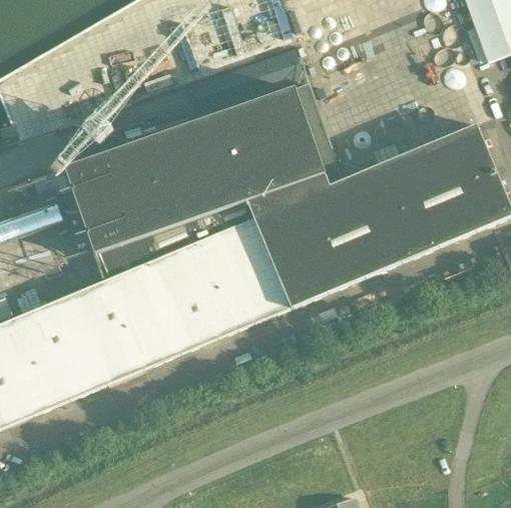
[(465,0),(487,59),(510,50),(510,0),(465,0)]
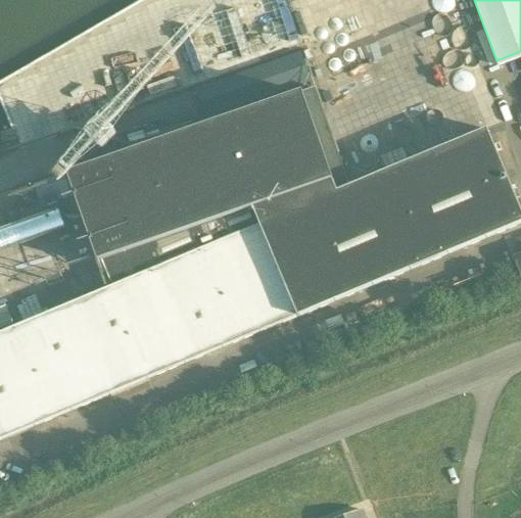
[(204,113),(309,77),(298,47),(194,84),(204,113)]
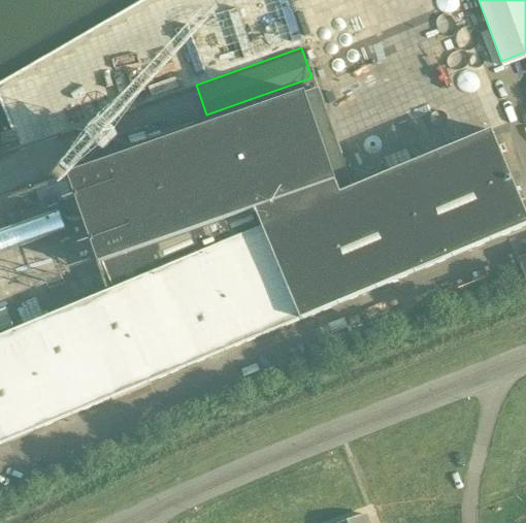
[(299,315),(525,220),(525,213),(490,126),(351,185),(317,86),(68,171),(99,259),(101,258),(111,285),(0,330),(0,437),(299,314),(299,315)]
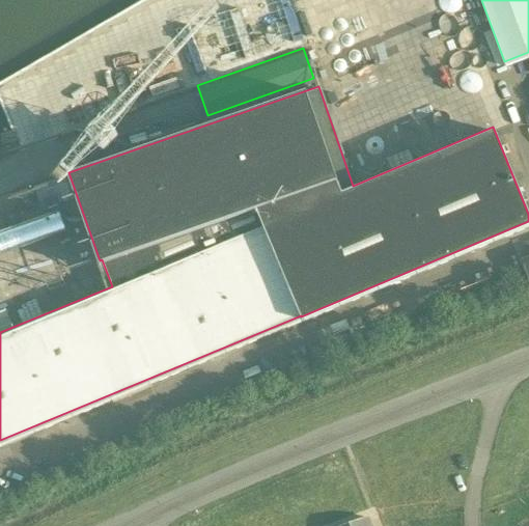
[(527,276),(528,274),(528,253),(520,256),(527,276)]
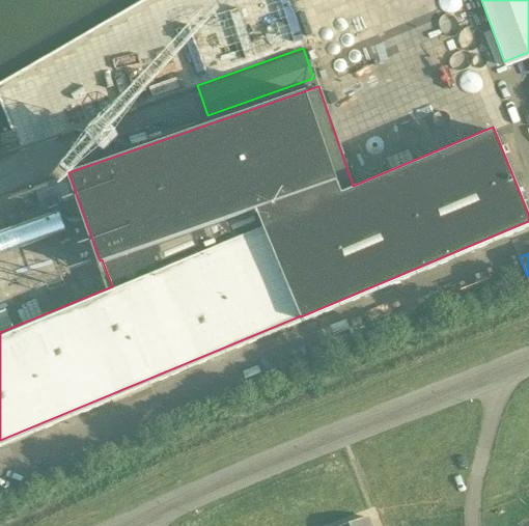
[(3,306),(0,307),(0,330),(10,326),(3,306)]
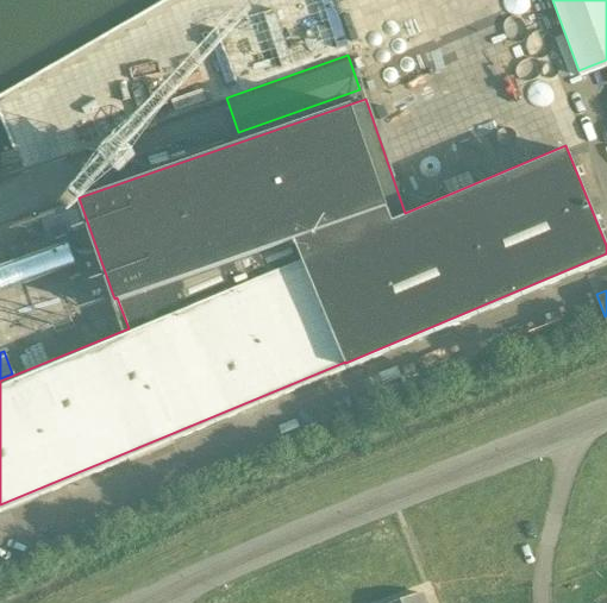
[(426,602),(421,588),(379,602),(426,602)]
